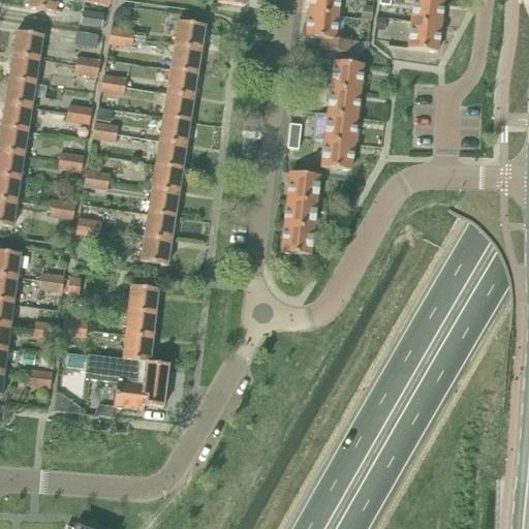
[(54,12),(55,0),(28,0),(27,8),(54,12)]
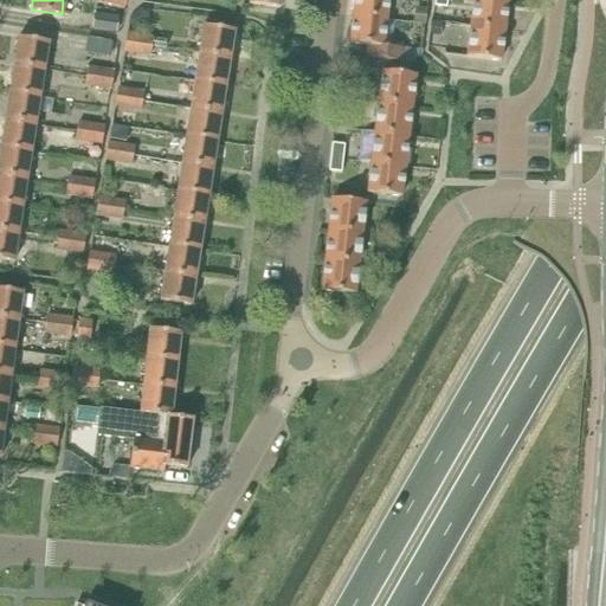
[(354,0),(353,17),(385,20),(386,0),(354,0)]
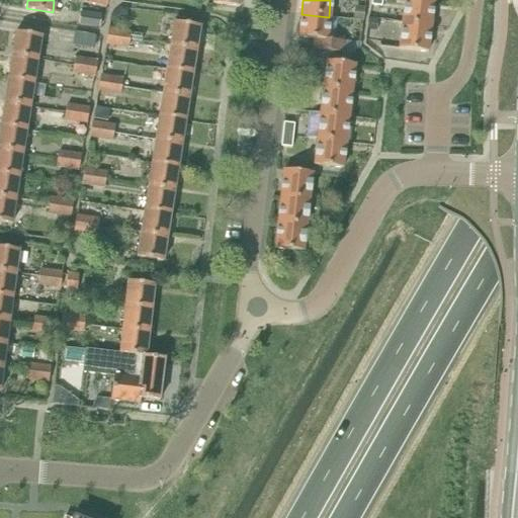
[(372,0),(372,8),(379,8),(379,7),(382,7),(382,0),(372,0)]
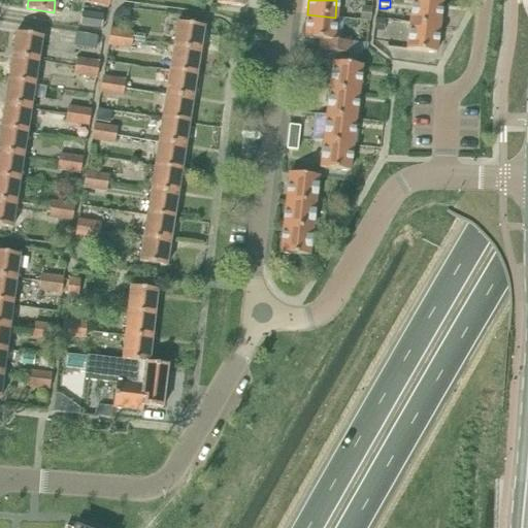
[(440,1),(432,0),(411,0),(409,24),(437,27),(440,1)]
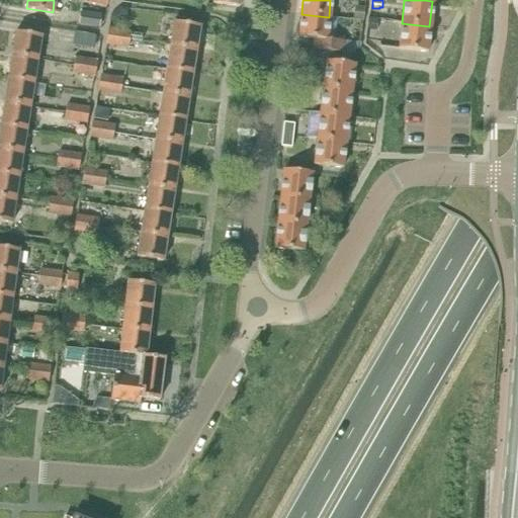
[(360,19),(361,9),(352,8),(350,18),(360,19)]
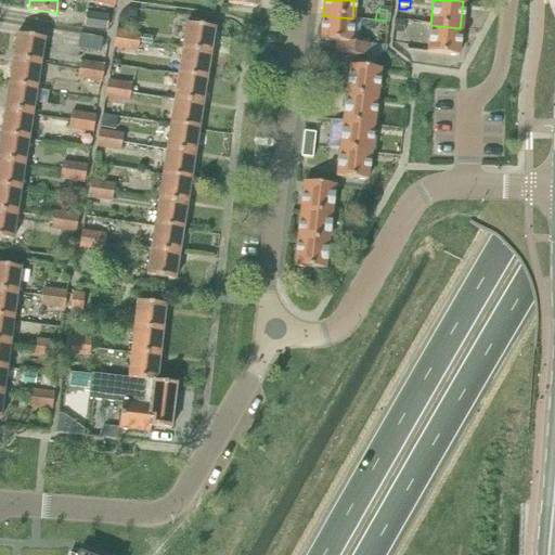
[(105,30),(107,16),(86,13),(84,27),(105,30)]
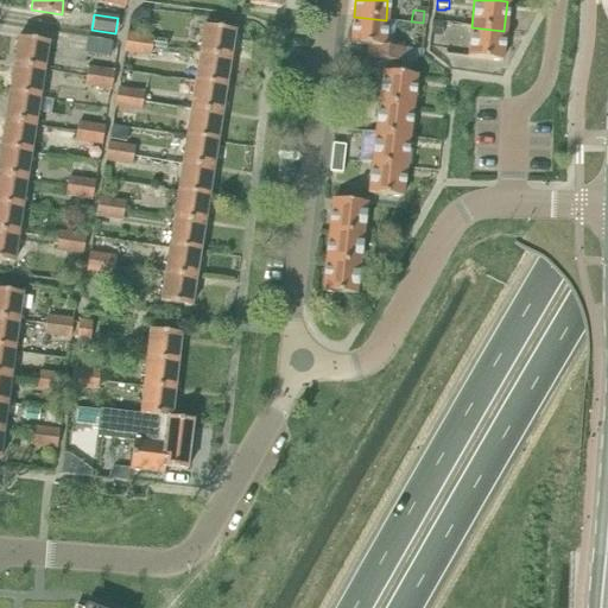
[(368,45),(367,57),(405,62),(406,49),(382,46),(386,20),(354,17),(350,43),(368,45)]
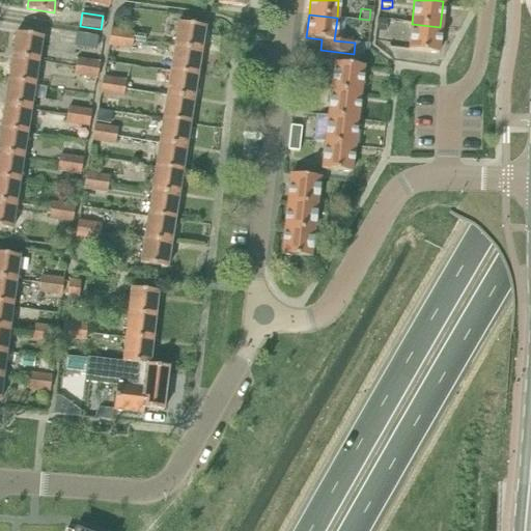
[(376,19),(375,29),(387,30),(388,20),(376,19)]
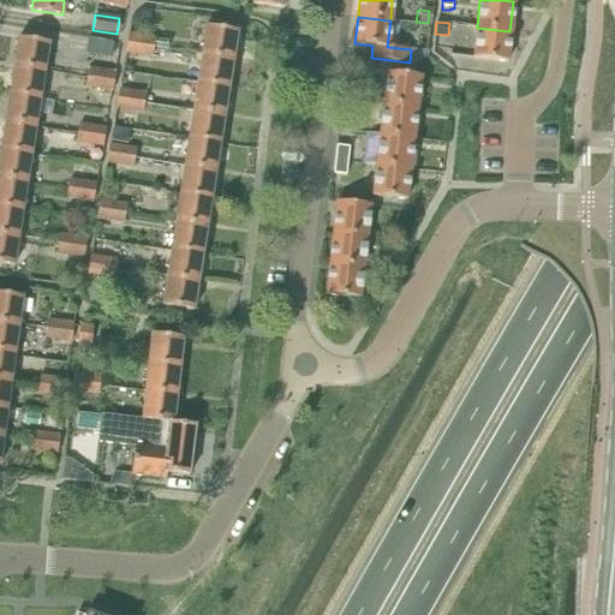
[(206,28),(202,55),(233,60),(238,33),(206,28)]
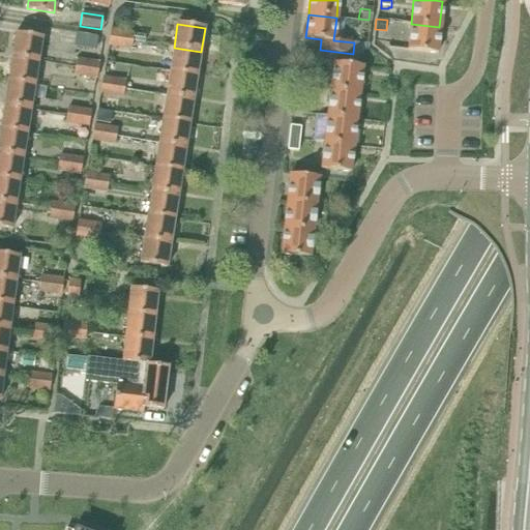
[(439,27),(411,24),(408,50),(436,54),(439,27)]
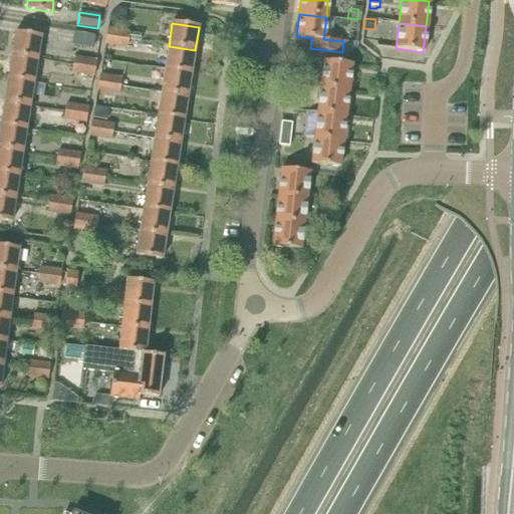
[(107,36),(130,39),(131,33),(108,29),(107,36)]
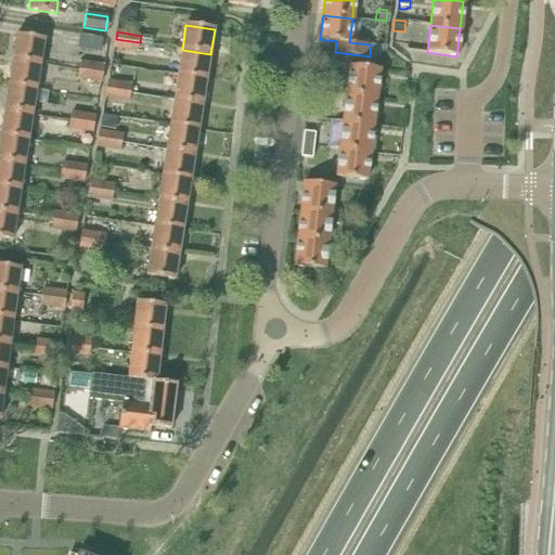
[(13,61),(40,65),(44,40),(16,36),(13,61)]
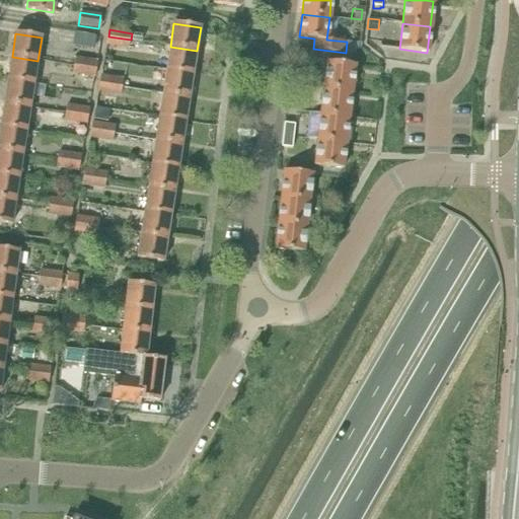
[(91,49),(93,36),(74,33),(72,46),(91,49)]
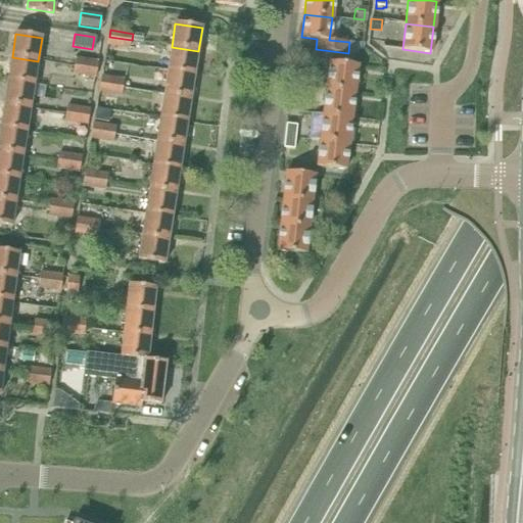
[(131,47),(132,40),(109,37),(108,43),(131,47)]
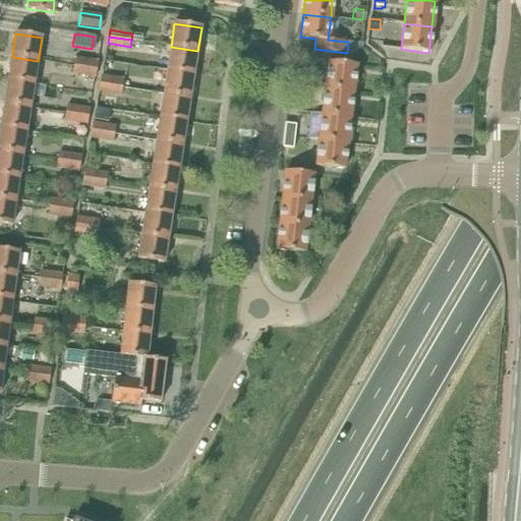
[(171,47),(167,70),(193,74),(197,51),(171,47)]
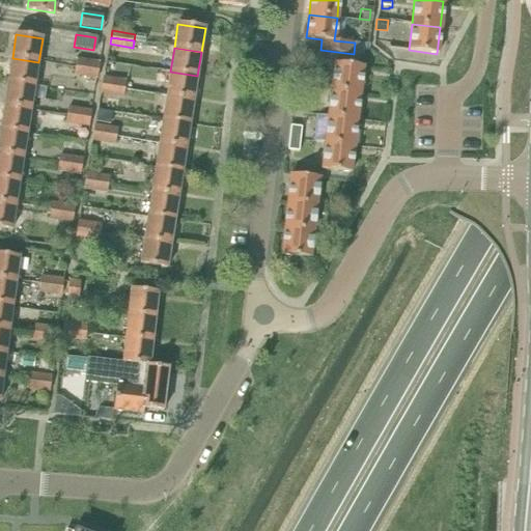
[(360,55),(354,54),(320,50),(319,62),(334,63),(331,90),(359,93),(362,67),(358,66),(360,55)]
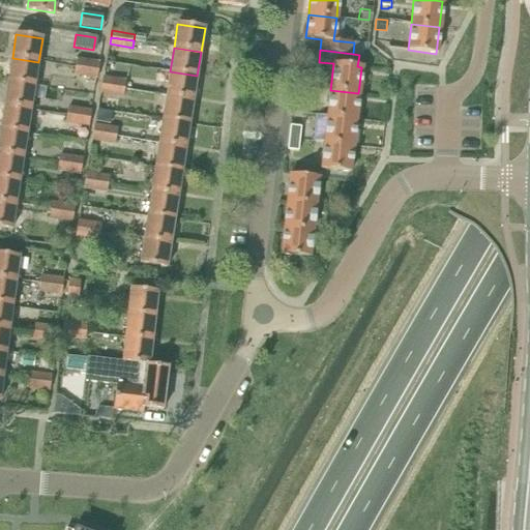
[(8,82),(35,86),(38,62),(12,58),(8,82)]
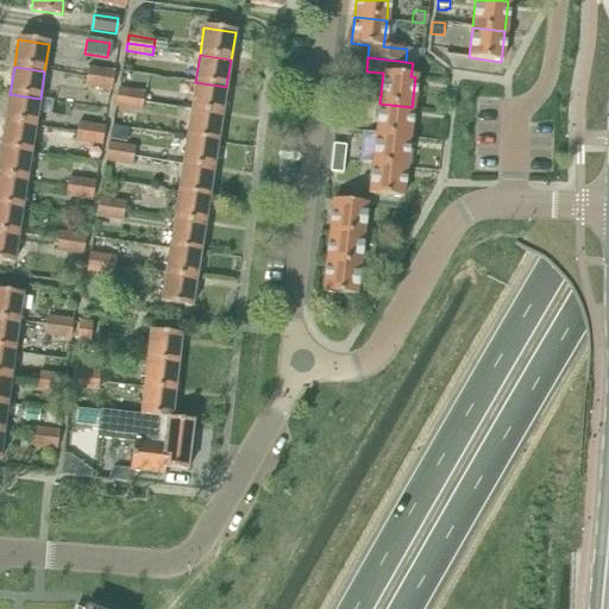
[(86,79),(112,82),(114,73),(87,68),(86,79)]
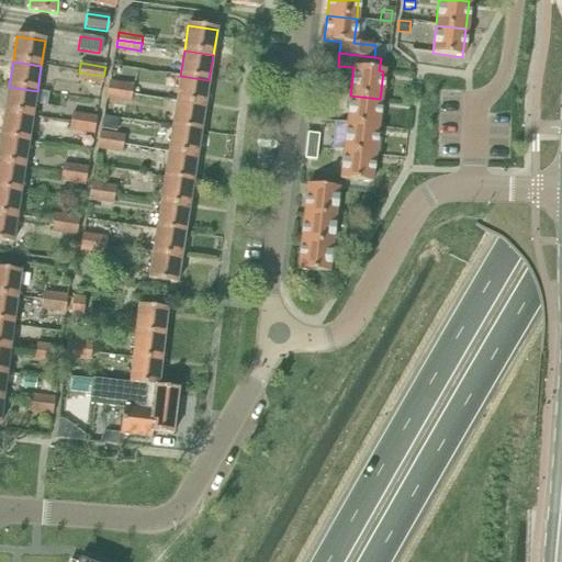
[(102,86),(103,76),(79,72),(78,81),(102,86)]
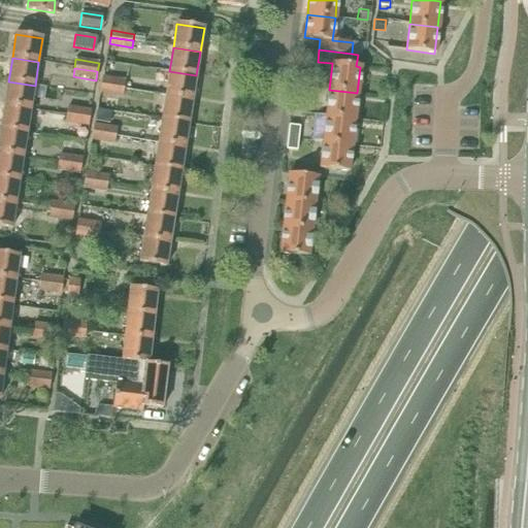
[(169,71),(165,95),(193,99),(196,75),(169,71)]
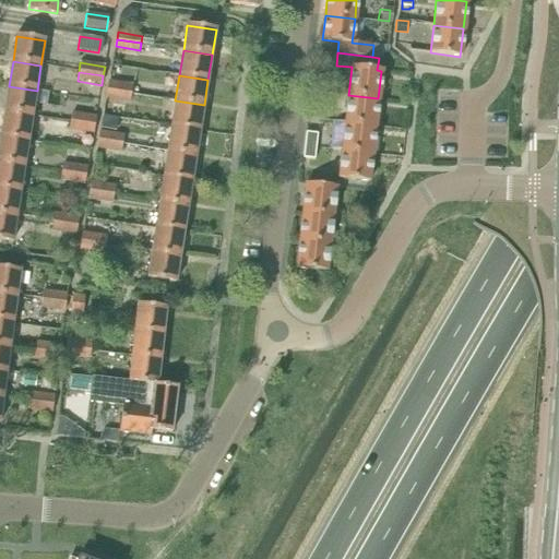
[(105,91),(130,95),(131,85),(107,81),(105,91)]
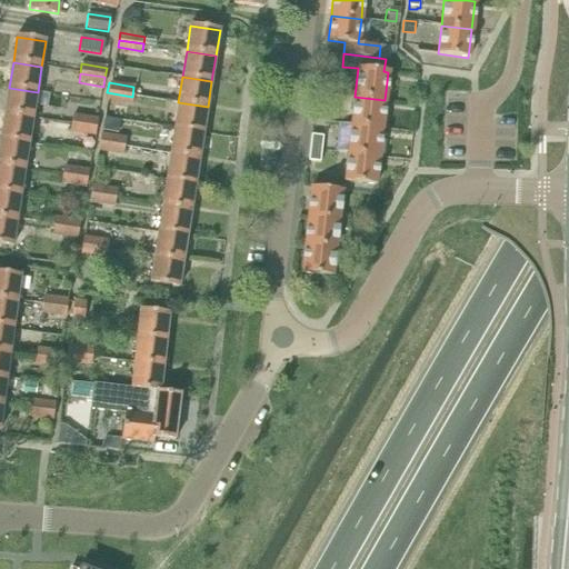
[(6,113),(33,118),(38,92),(9,88),(6,113)]
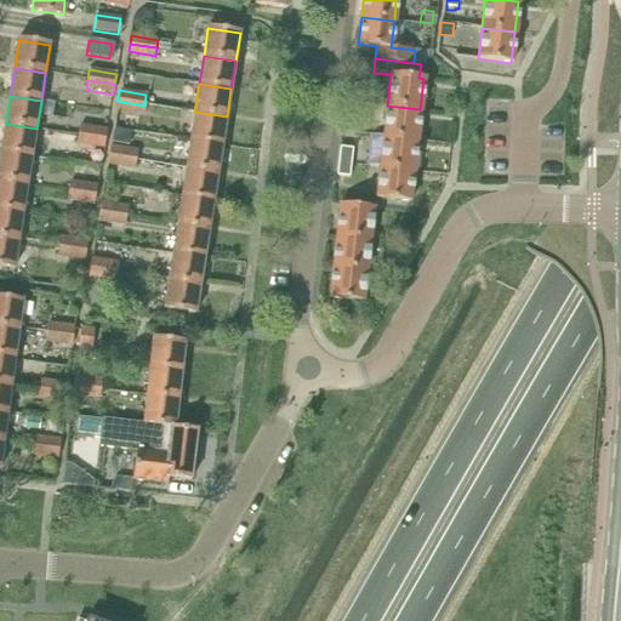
[(143,115),(144,106),(117,101),(115,112),(143,115)]
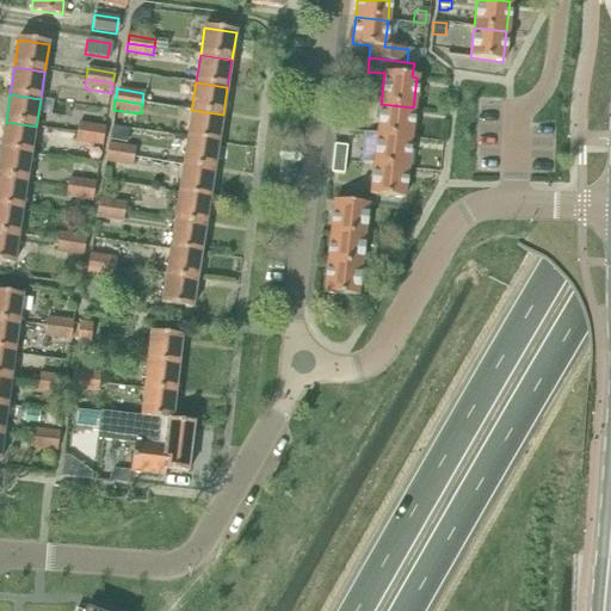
[(142,104),(141,113),(150,116),(153,105),(142,104)]
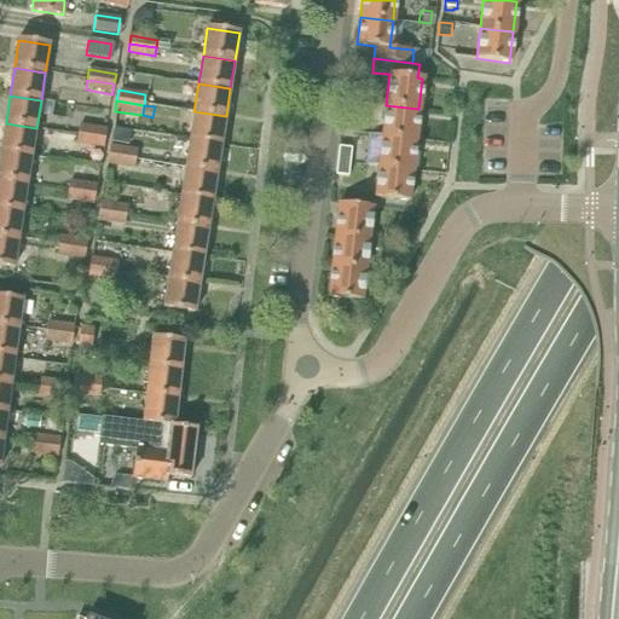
[(418,109),(386,105),(382,136),(415,139),(418,109)]
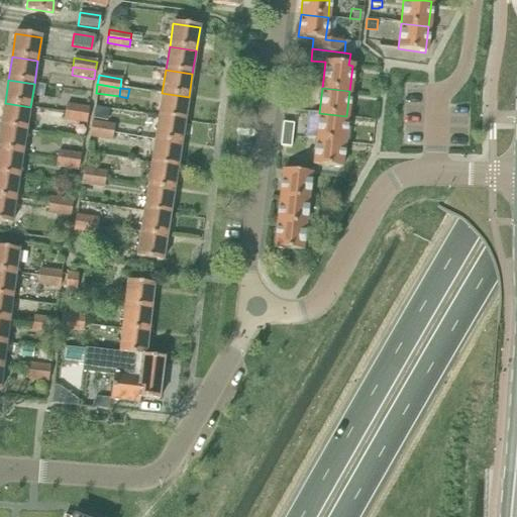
[(162,93),(159,116),(185,120),(189,97),(162,93)]
